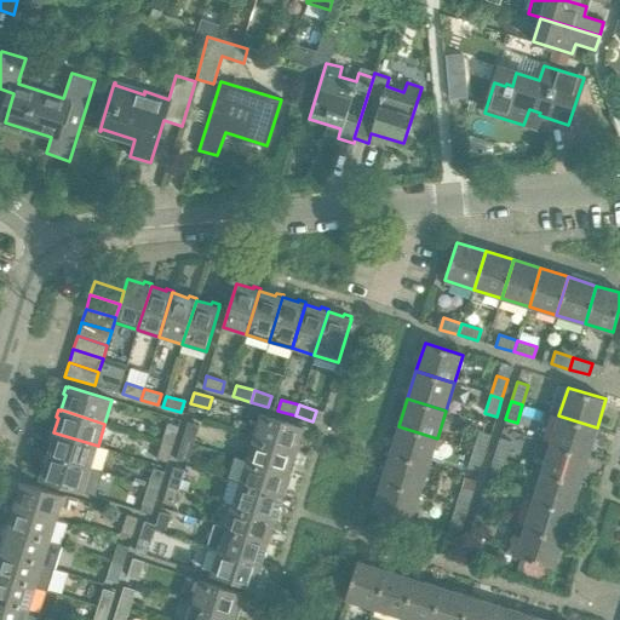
[(299,443),(304,428),(260,414),(253,437),(297,452),(297,451),(299,452),(302,445),(299,443)]
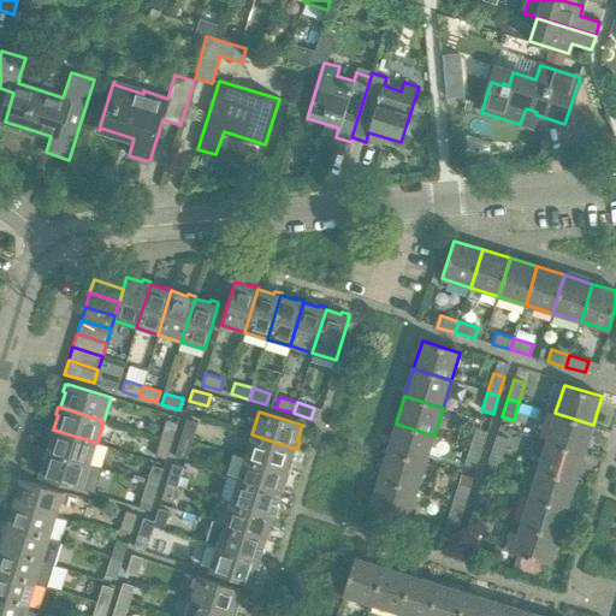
[(585,452),(593,425),(555,413),(546,440),(585,452)]
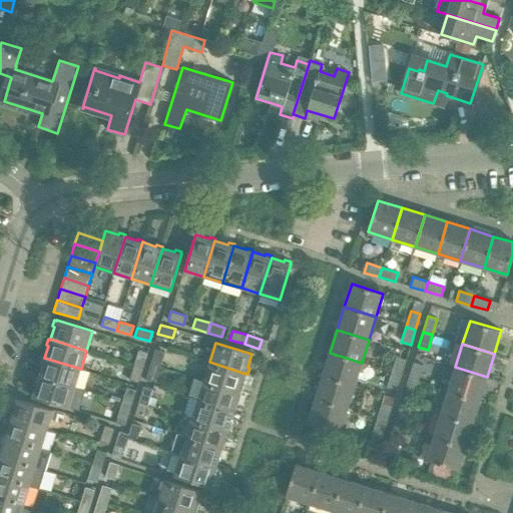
[(160,367),(164,352),(155,349),(150,364),(160,367)]
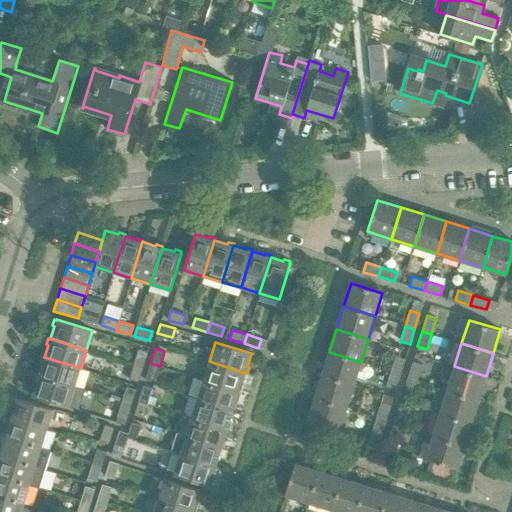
[(142,367),(147,352),(138,349),(133,364),(142,367)]
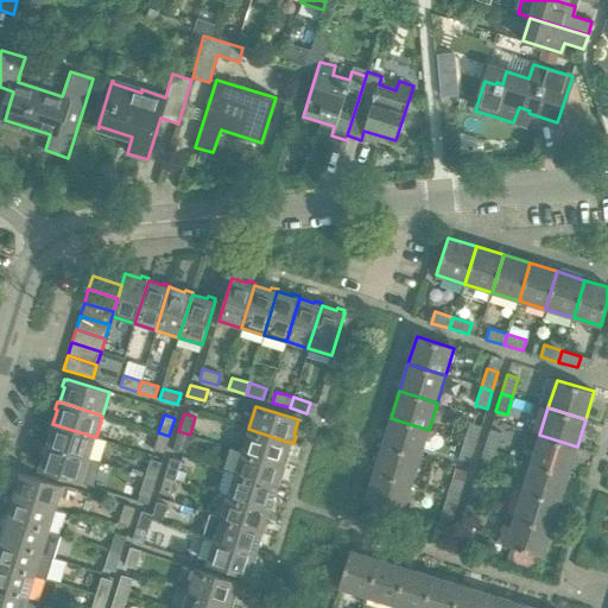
[(419,457),(429,430),(391,418),(382,445),(419,457)]
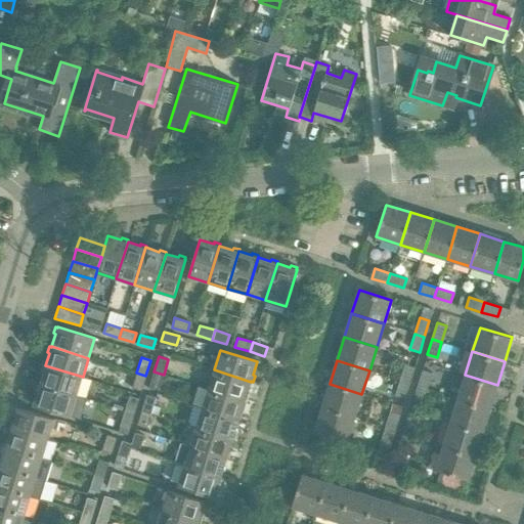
[(409,384),(415,367),(404,364),(399,381),(409,384)]
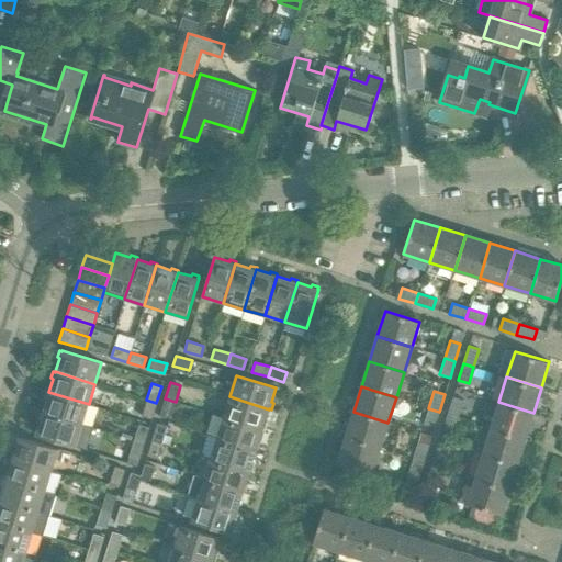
[(82,425),(89,404),(48,392),(46,392),(44,397),(46,398),(42,412),(82,425)]
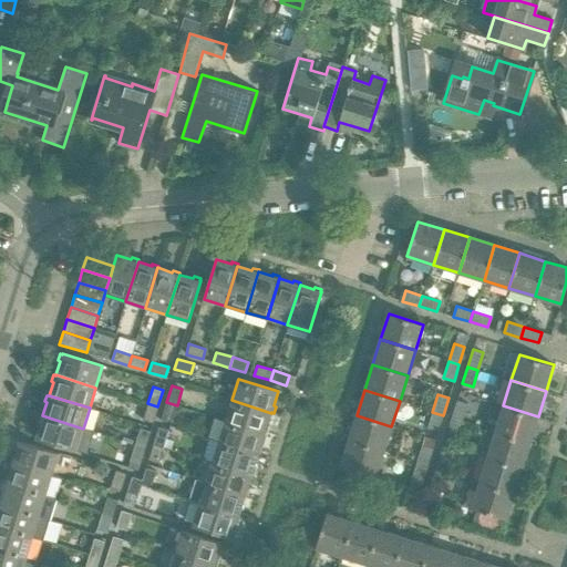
[(267,426),(271,413),(232,400),(225,421),(265,433),(267,433),(269,426),(267,426)]
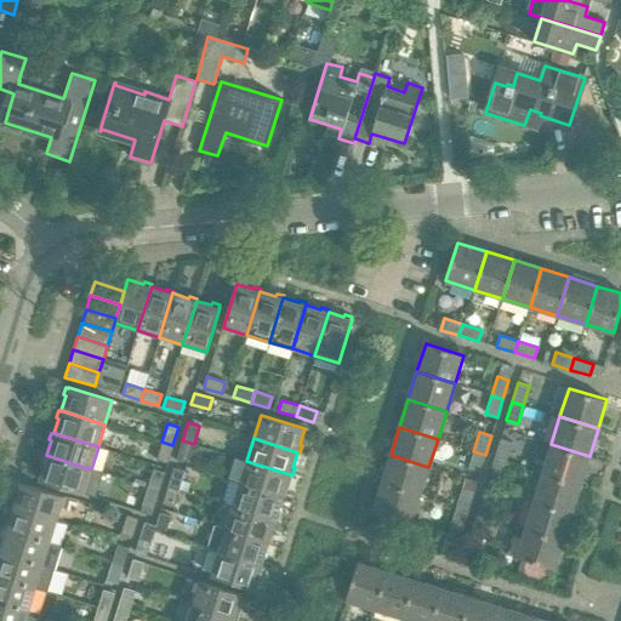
[(506,461),(512,442),(500,438),(494,457),(506,461)]
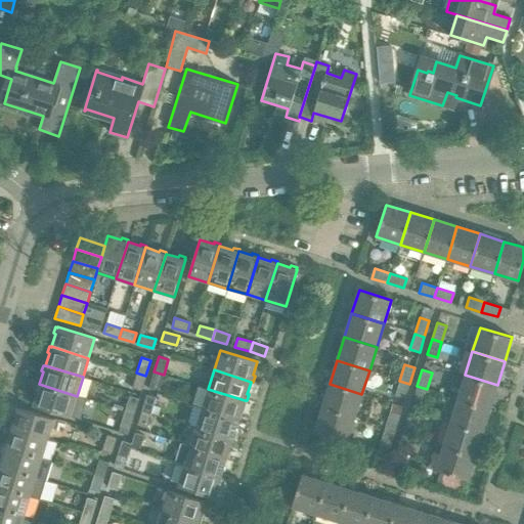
[(159,390),(164,375),(154,372),(149,387),(159,390)]
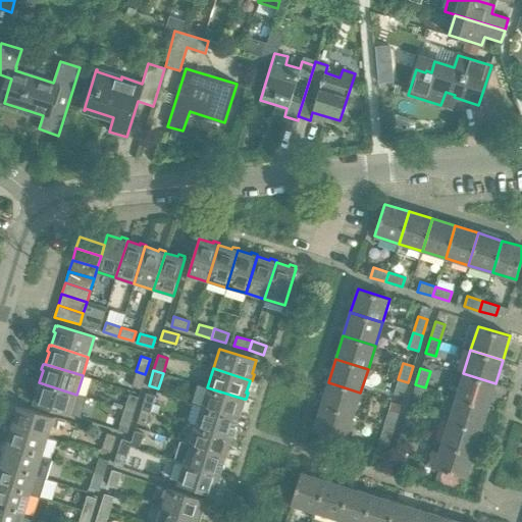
[(140,389),(145,374),(136,371),(131,386),(140,389)]
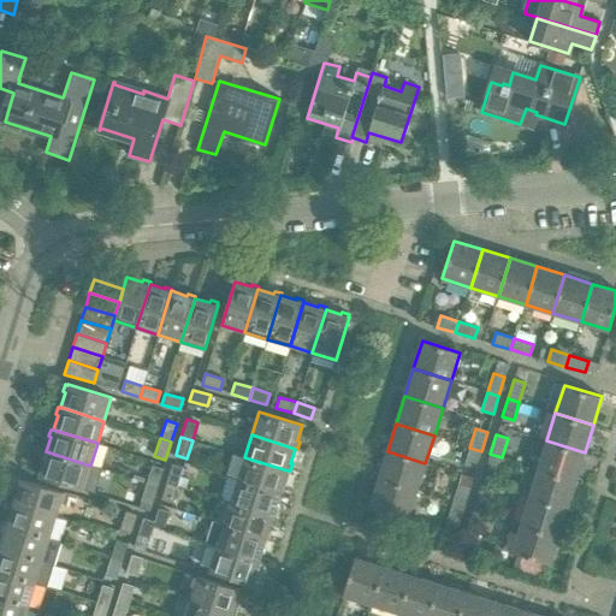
[(576,480),(585,452),(546,440),(538,468),(576,480)]
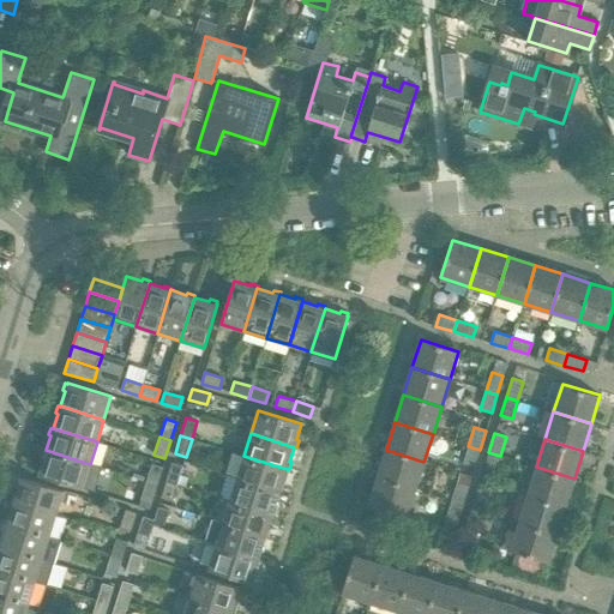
[(474,467),(480,450),(468,446),(463,463),(474,467)]
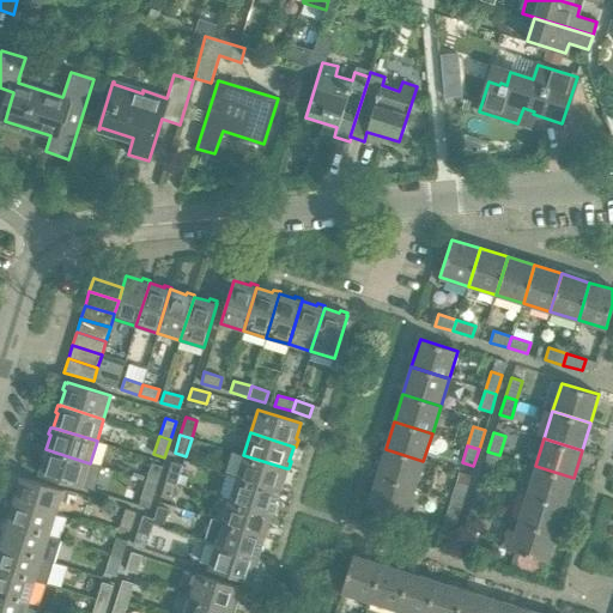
[(102,467),(90,463),(46,449),(46,450),(43,449),(42,456),(44,457),(38,473),(95,490),(102,467)]
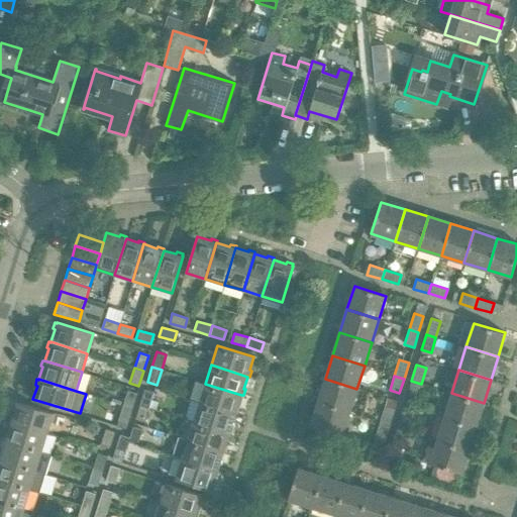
[(349,411),(356,389),(325,379),(318,401),(349,411)]
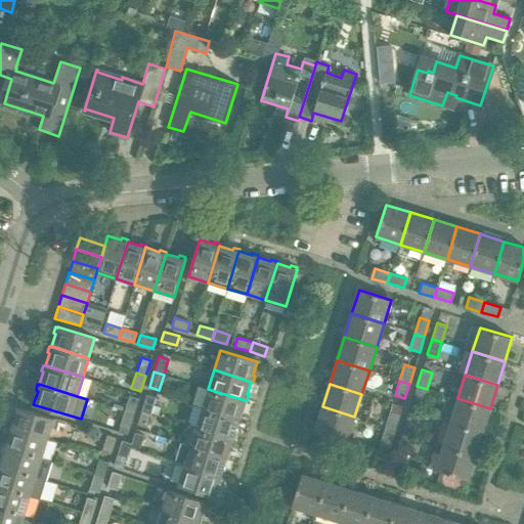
[(423,404),(427,389),(417,386),(412,401),(423,404)]
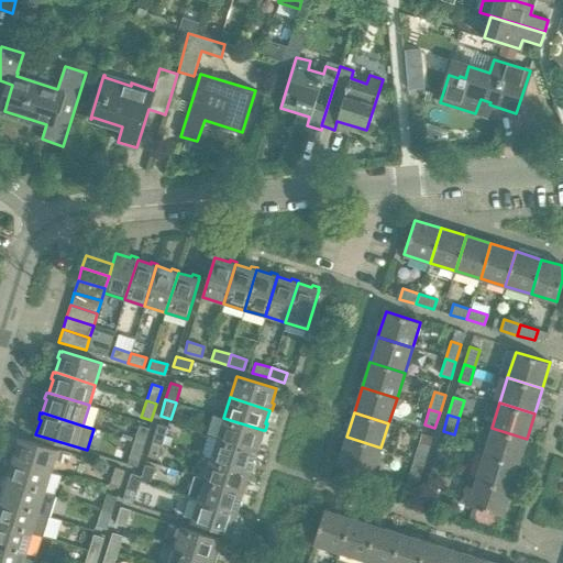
[(258,443),(263,430),(223,418),(217,438),(256,451),(256,450),(258,451),(261,444),(258,443)]
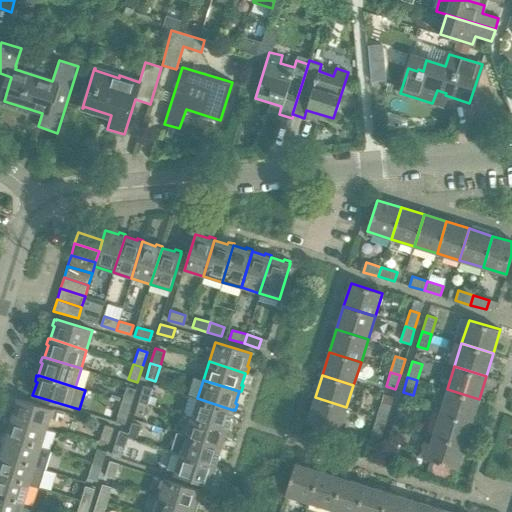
[(148,403),(152,388),(143,385),(139,400),(148,403)]
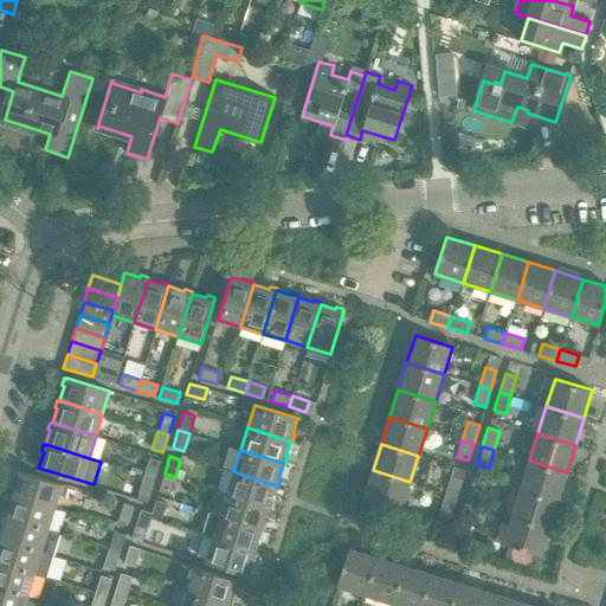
[(154,478),(160,462),(149,458),(143,476),(154,478)]
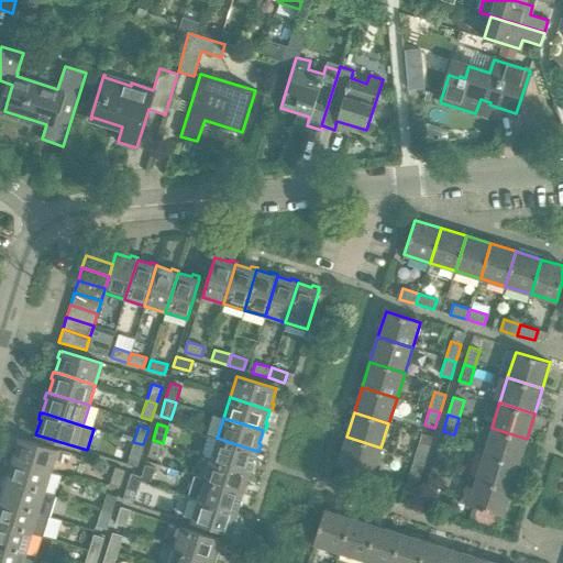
[(519,464),(527,439),(492,428),(484,453),(519,464)]
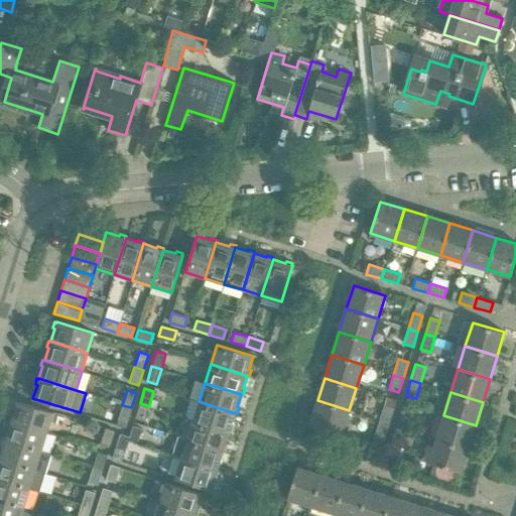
[(342,434),(349,410),(317,400),(309,424),(342,434)]
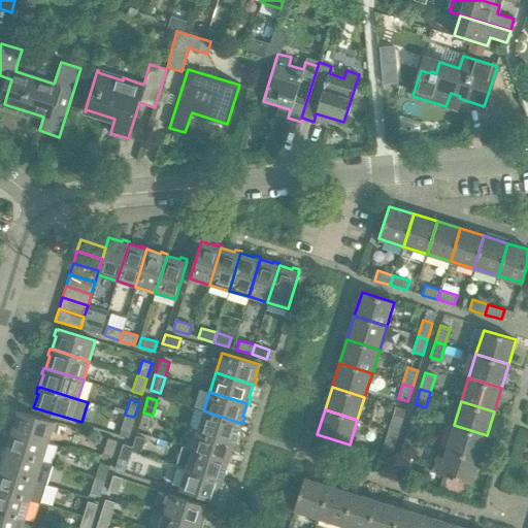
[(48,442),(55,423),(18,410),(17,411),(14,411),(13,418),(15,418),(11,431),(48,442)]
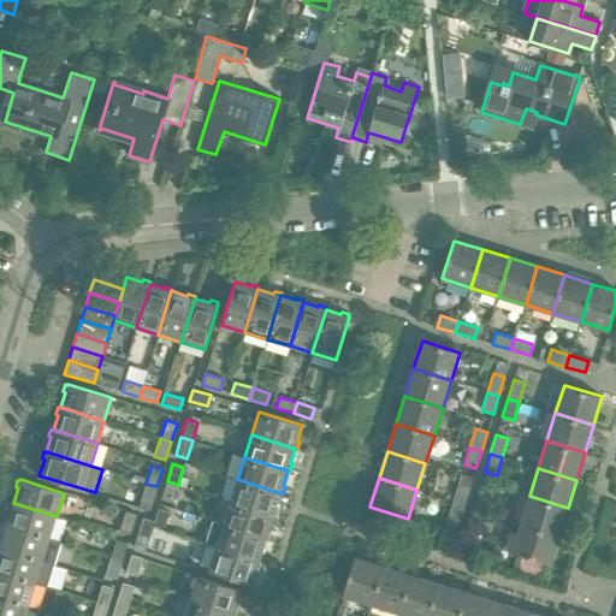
[(276,508),(280,493),(237,479),(230,502),(273,515),(276,515),(278,509),(276,508)]
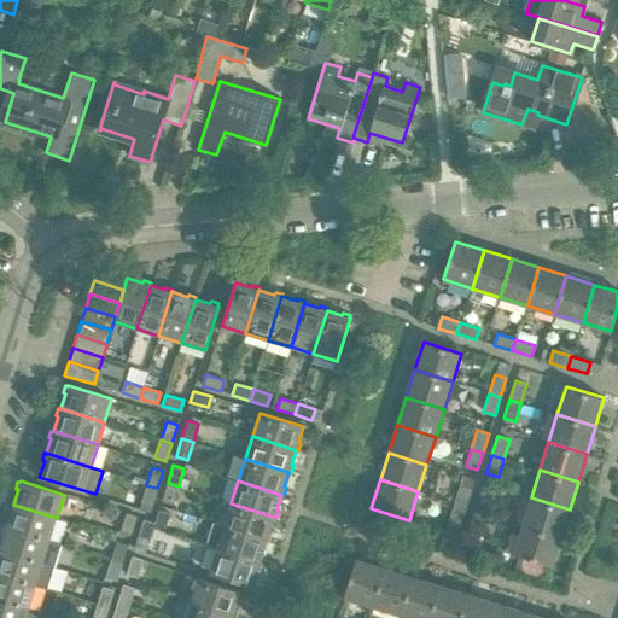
[(173,505),(179,487),(168,483),(162,501),(173,505)]
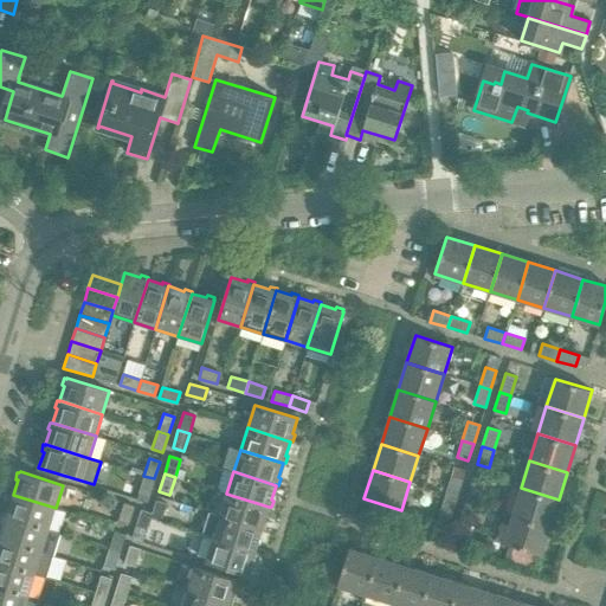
[(148,496),(154,478),(143,476),(137,492),(148,496)]
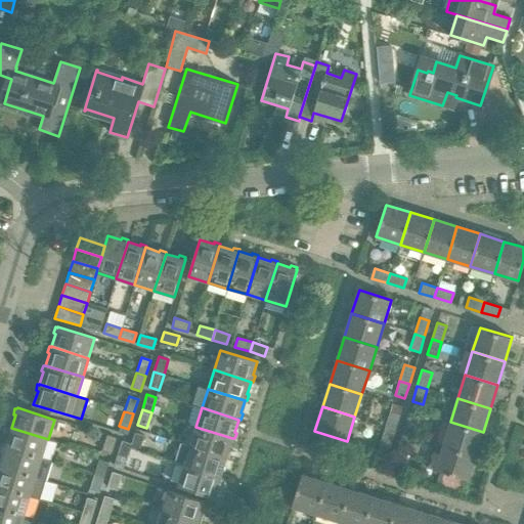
[(395,430),(400,415),(390,411),(385,427),(395,430)]
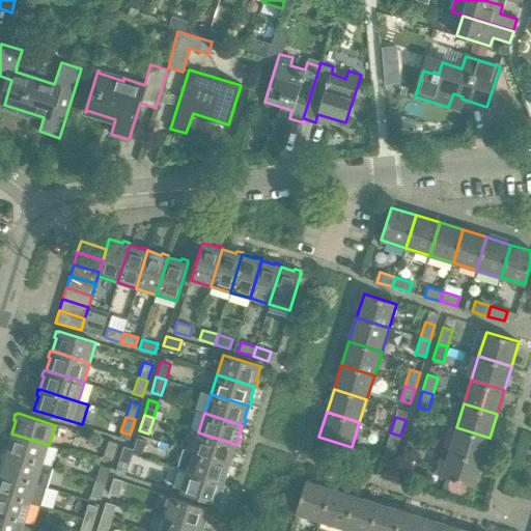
[(418,442),(423,425),(413,422),(408,439),(418,442)]
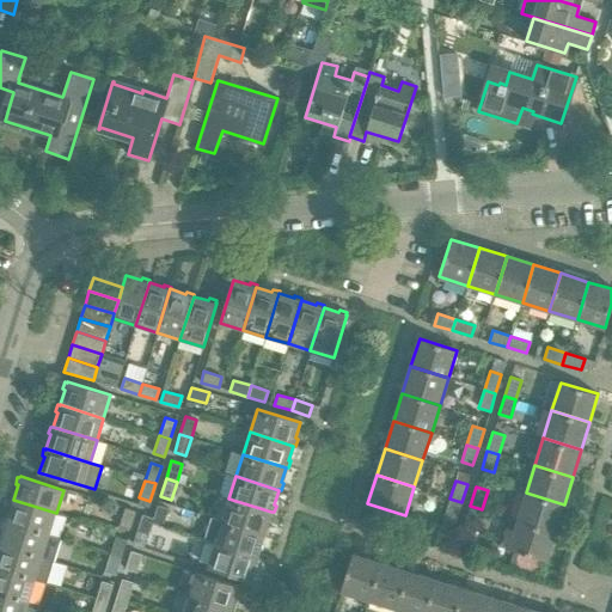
[(555,532),(564,505),(526,493),(518,520),(555,532)]
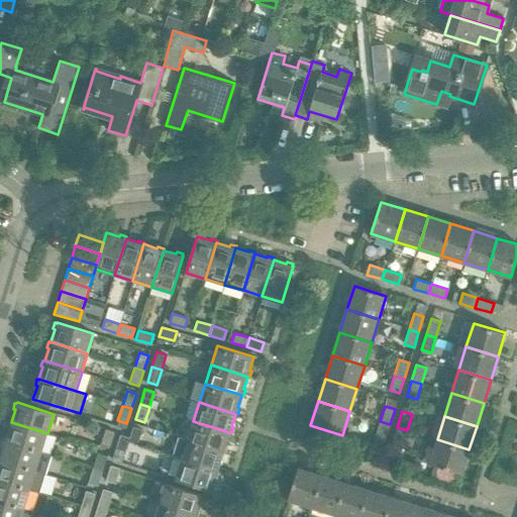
[(41,452),(47,433),(11,422),(9,421),(7,427),(9,428),(5,440),(41,452)]
